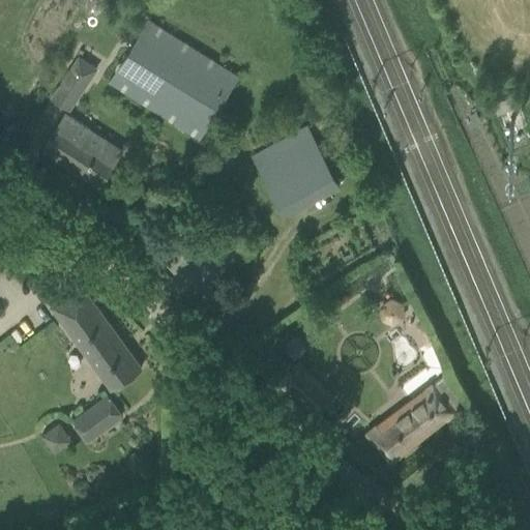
[(200,137),(228,92),(238,76),(146,19),(109,80),(200,137)]
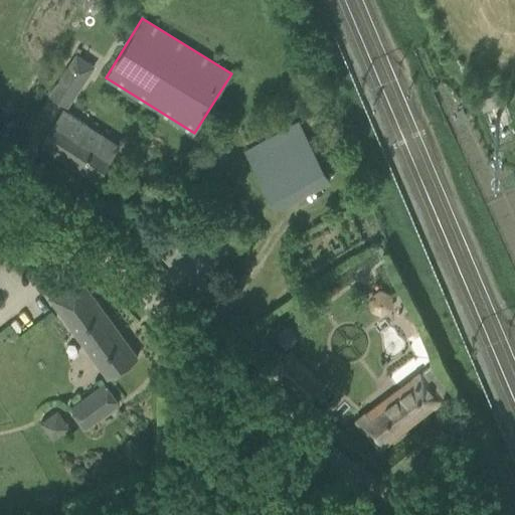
[(76,54),(50,94),(67,105),(94,65),(76,54)]
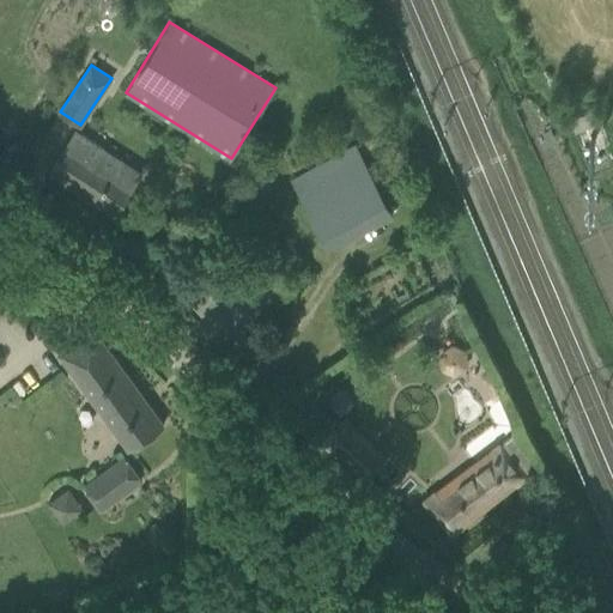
[(132,182),(97,158),(103,149),(76,131),(49,170),(113,212),(132,182)]
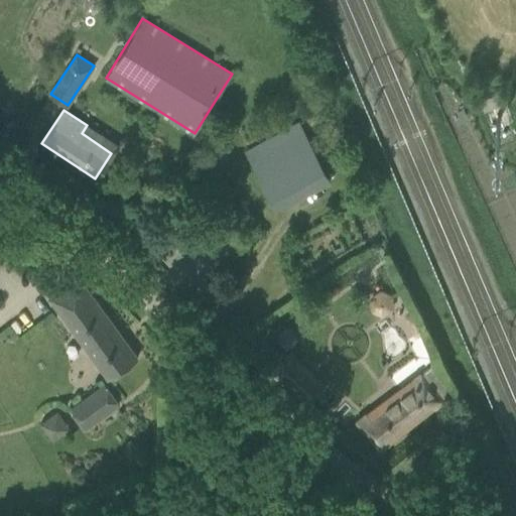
[(244,151),(278,211),(332,180),(297,121),(244,151)]
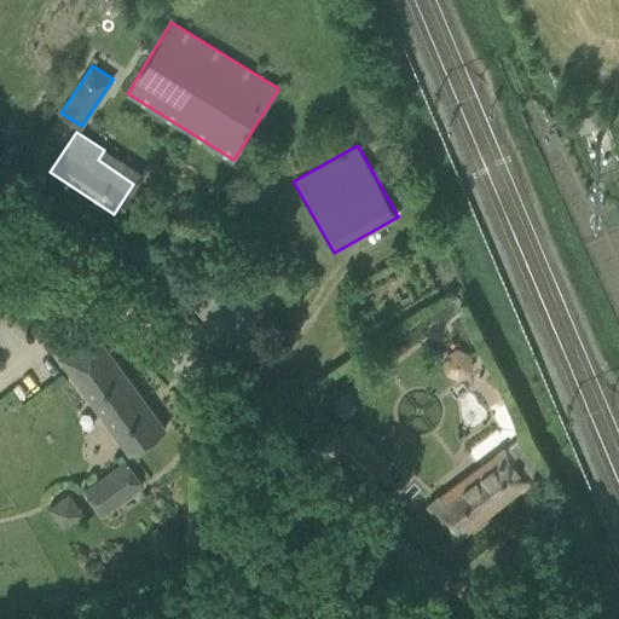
[(165,428),(93,330),(58,356),(129,453),(165,428)]
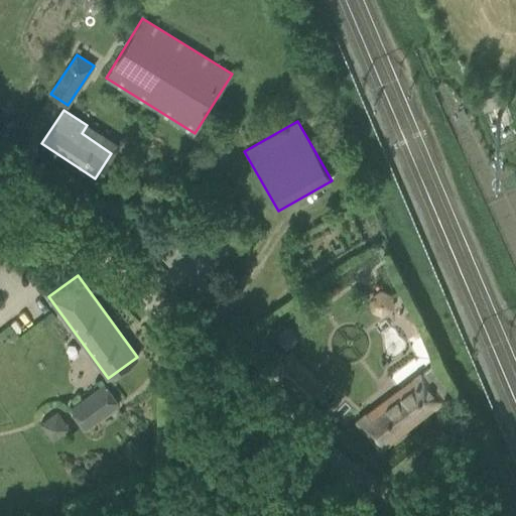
[(420,367),(431,358),(423,348),(412,357),(420,367)]
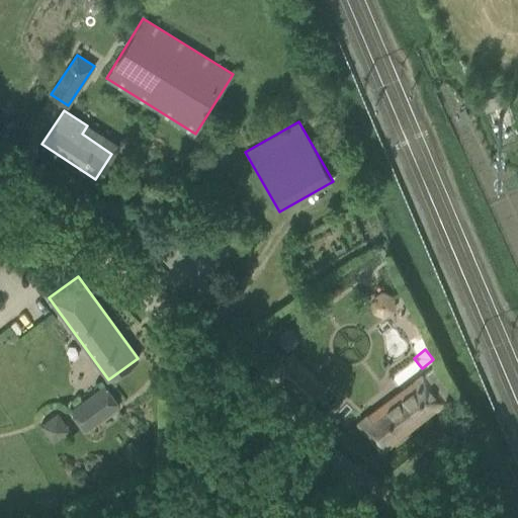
[(309,406),(322,391),(326,387),(289,354),(272,372),(309,406)]
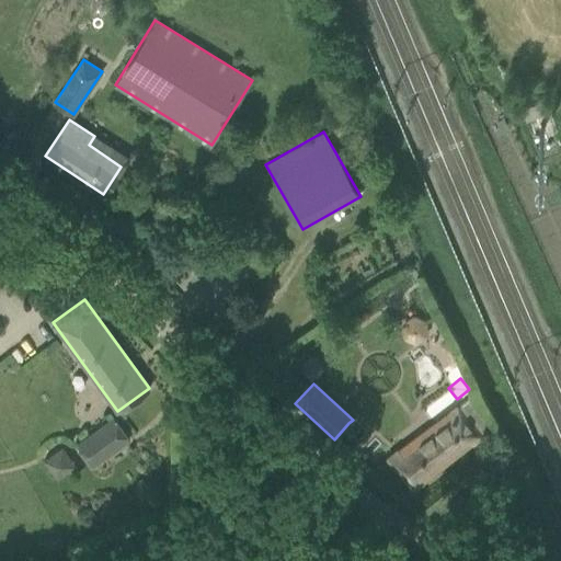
[(413,487),(482,433),(457,404),(389,458),(413,487)]
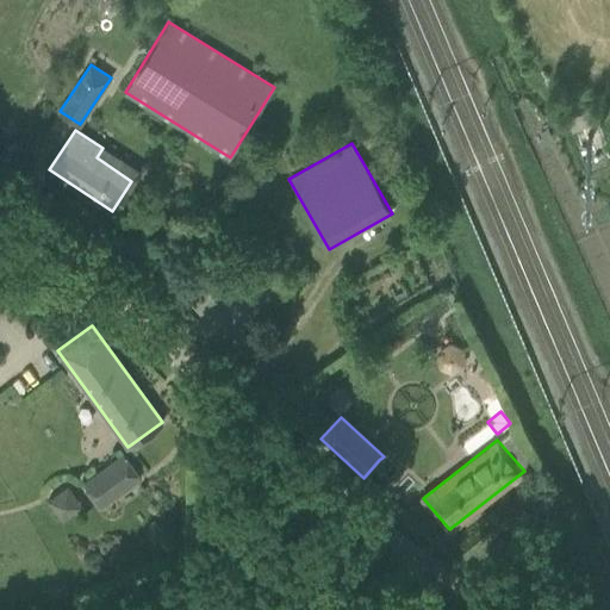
[(101,505),(139,478),(123,454),(85,483),(101,505)]
